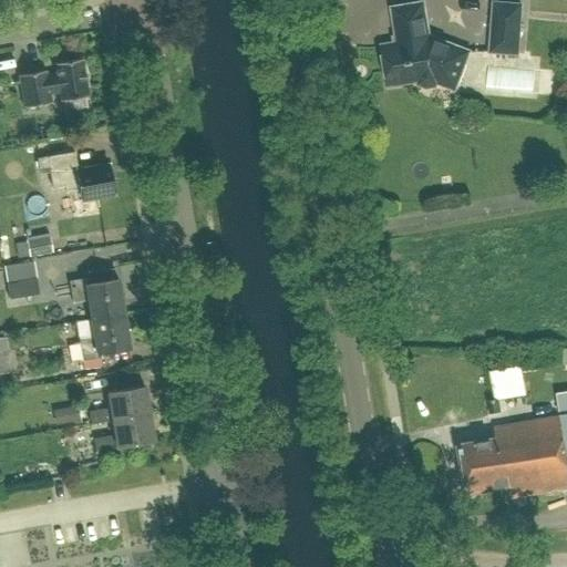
[(521,55),(525,3),(495,1),(491,53),(521,55)]
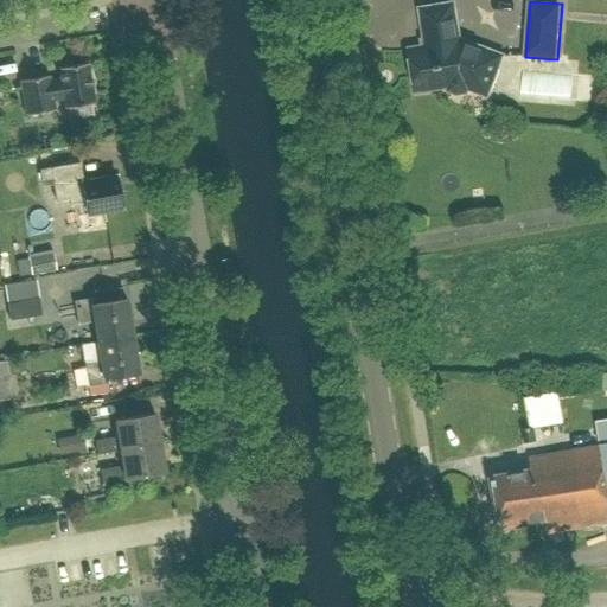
[(459,5),(426,11),(433,48),(415,51),(420,83),(435,81),(436,90),(454,88),(455,91),(462,96),(471,93),(475,82),(494,90),(508,57),(468,42),(465,43),(459,5)]
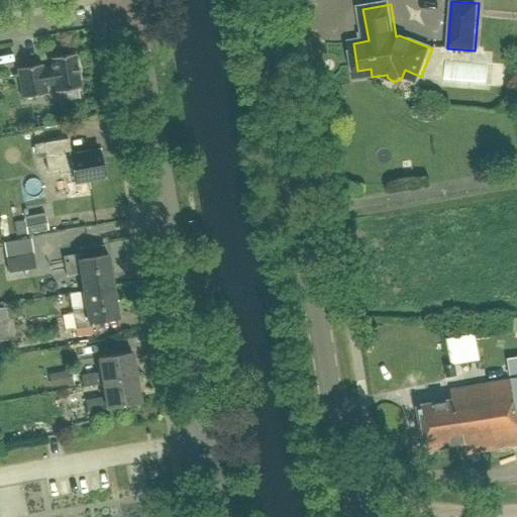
[(46,94),(44,86),(54,85),(56,93),(58,92),(60,102),(80,99),(78,89),(80,88),(74,55),(49,59),(50,69),(41,70),(41,65),(17,69),(22,98),(46,94)]
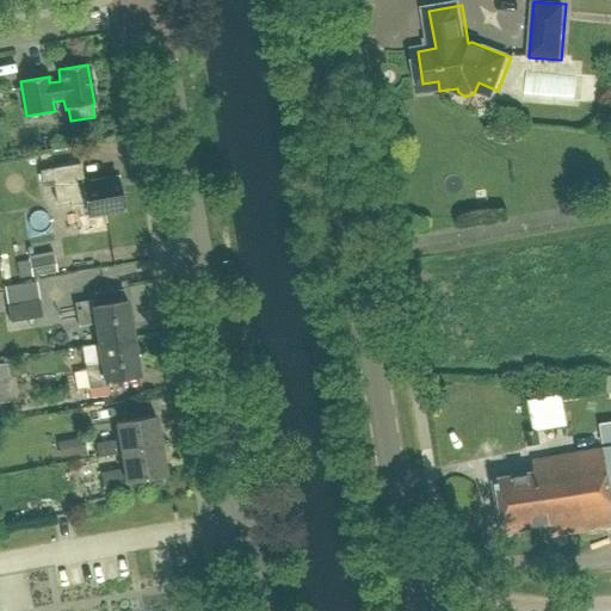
[(79,165),(50,170),(36,172),(38,189),(54,186),(56,204),(69,202),(69,207),(85,204),(87,216),(123,210),(117,178),(82,184),(79,165)]
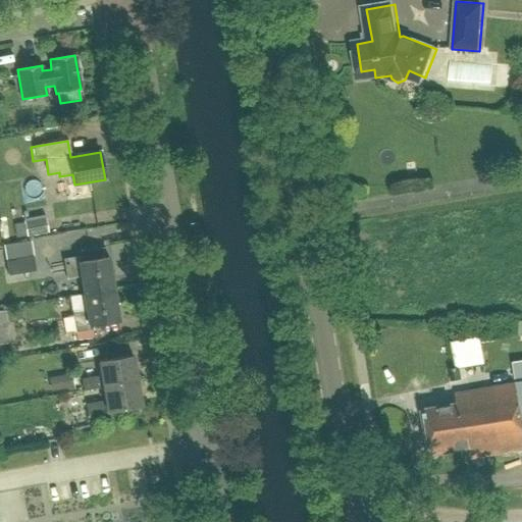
[(23,222),(27,237),(48,233),(46,218),(23,222)]
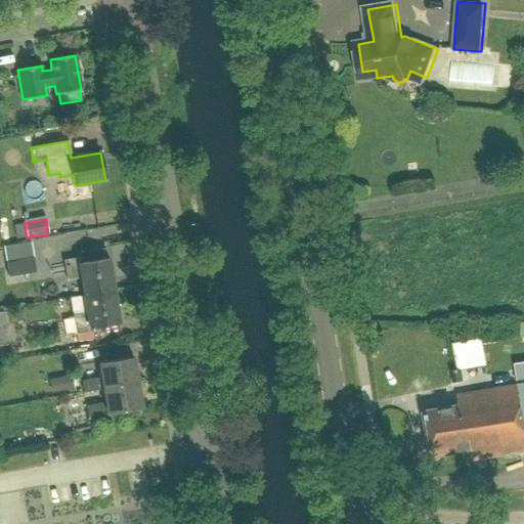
[(8,277),(36,273),(33,258),(5,262),(8,277)]
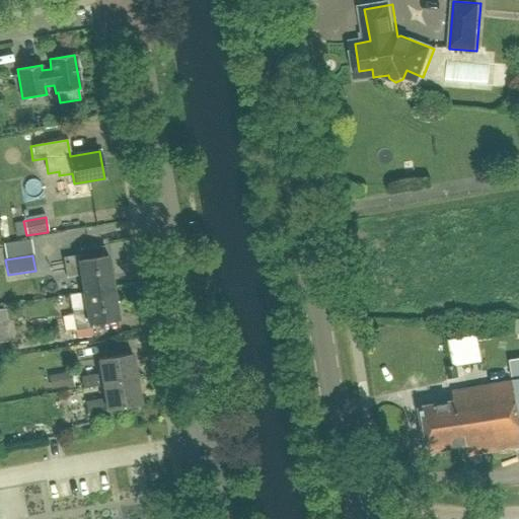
[(114,287),(108,256),(81,262),(80,255),(63,258),(66,278),(80,275),(82,292),(114,287)]
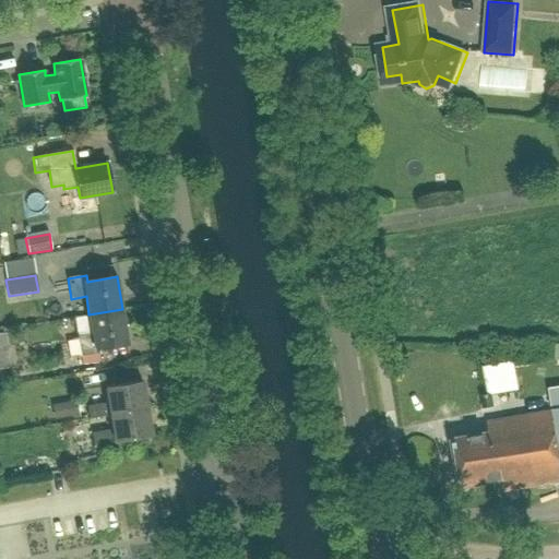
[(98,348),(128,344),(122,309),(88,314),(92,333),(78,335),(81,357),(99,354),(98,348)]
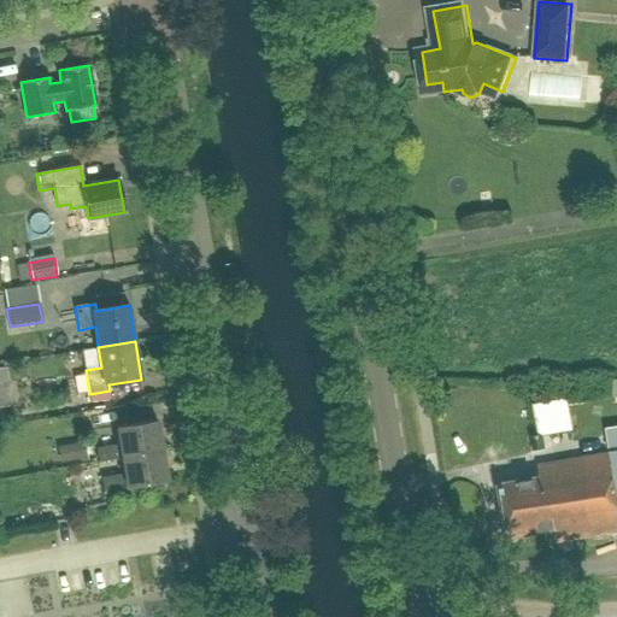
[(0,407),(11,406),(5,368),(0,368),(0,407)]
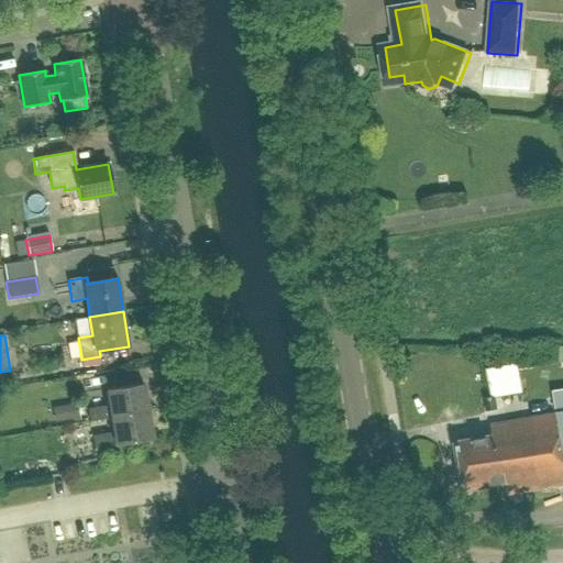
[(100,356),(81,360),(83,366),(101,363),(100,356)]
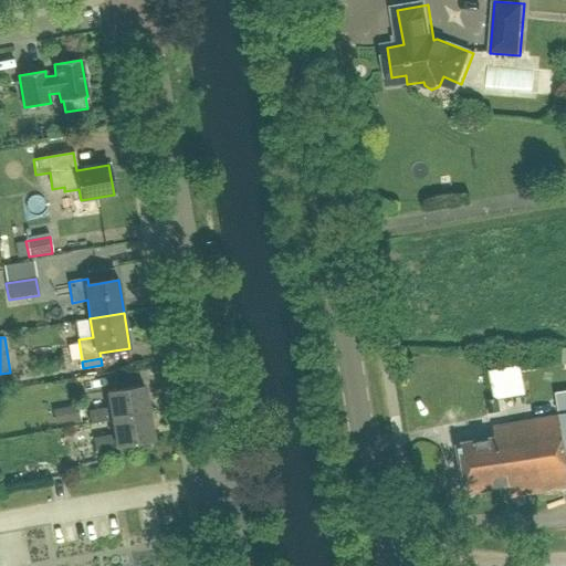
[(113,366),(114,380),(140,378),(139,365),(113,366)]
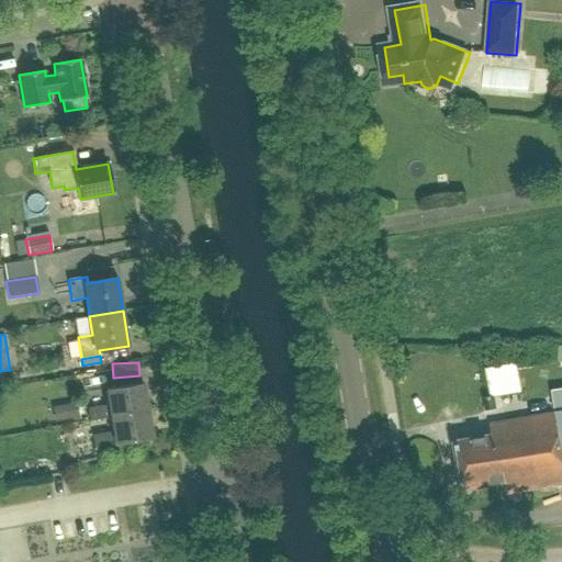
[(517,364),(486,370),(492,397),(494,396),(521,392),(517,364)]
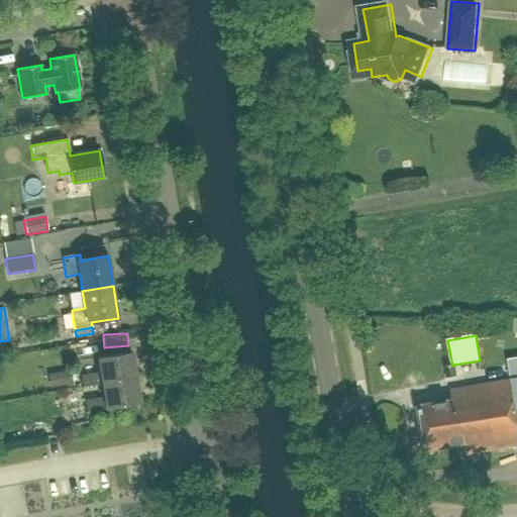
[(135,379),(131,352),(97,358),(100,374),(81,377),(83,388),(102,385),(102,384),(135,379)]
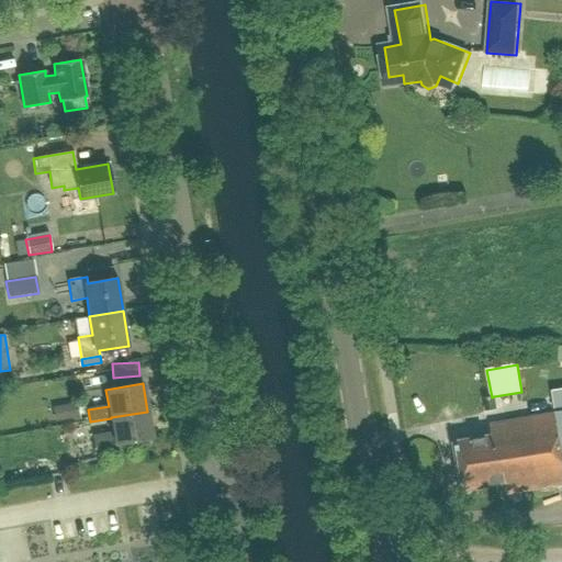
[(492,397),(482,398),(484,412),(496,409),(494,396),(492,397)]
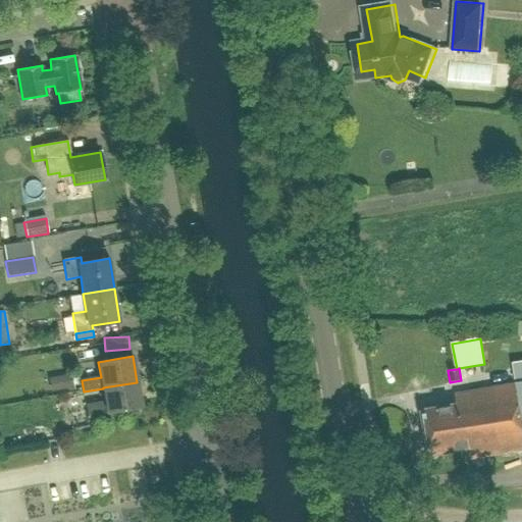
[(67,374),(49,377),(51,390),(69,387),(67,374)]
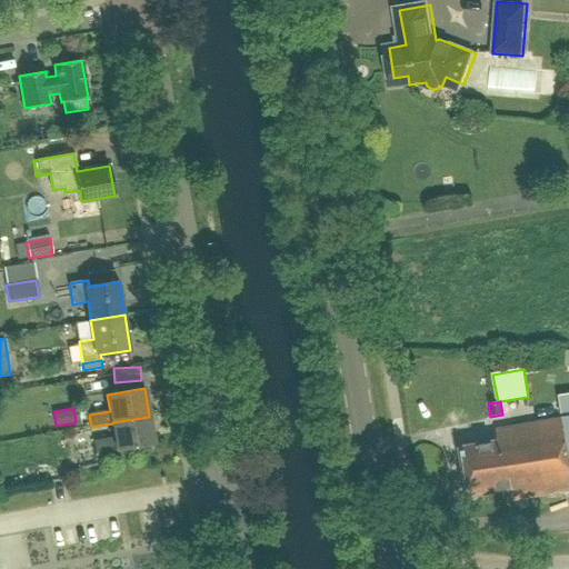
[(96,455),(155,445),(149,417),(112,422),(112,423),(115,438),(93,441),(96,455)]
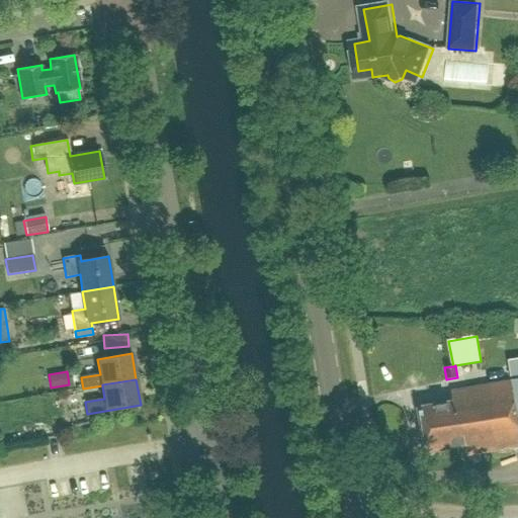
[(420,407),(428,451),(465,445),(467,455),(517,446),(517,425),(510,381),(450,392),(452,402),(420,407)]
